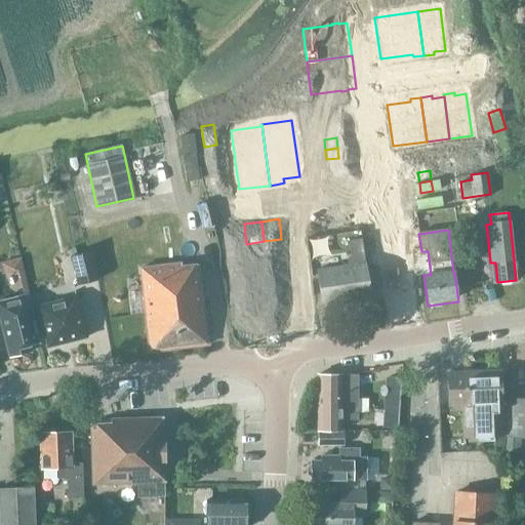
[(355,265),(316,270),(321,306),(371,298),(362,238),(351,240),(355,265)]
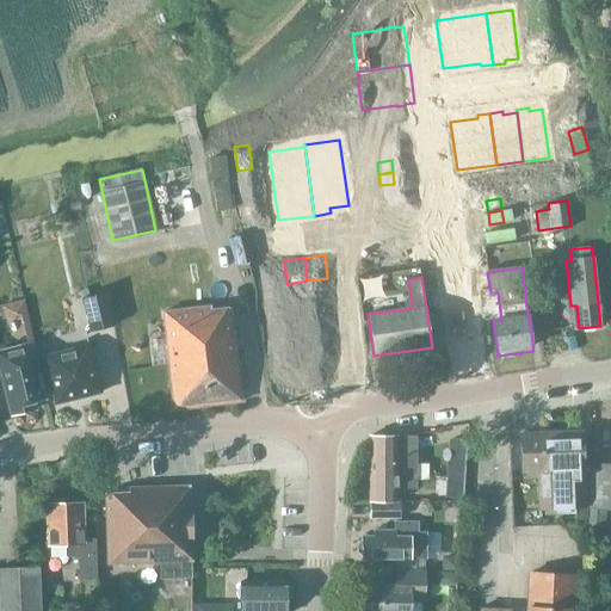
[(107,291),(84,297),(92,329),(116,325),(107,291)]
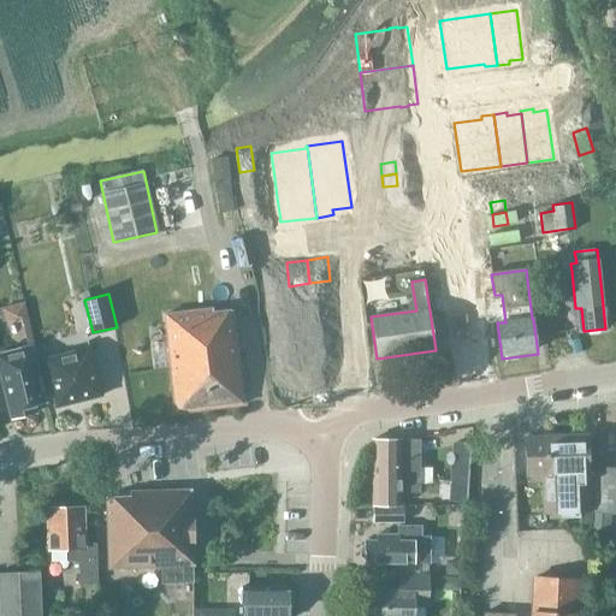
[(213,308),(165,314),(176,413),(246,404),(234,311),(214,313),(213,308)]
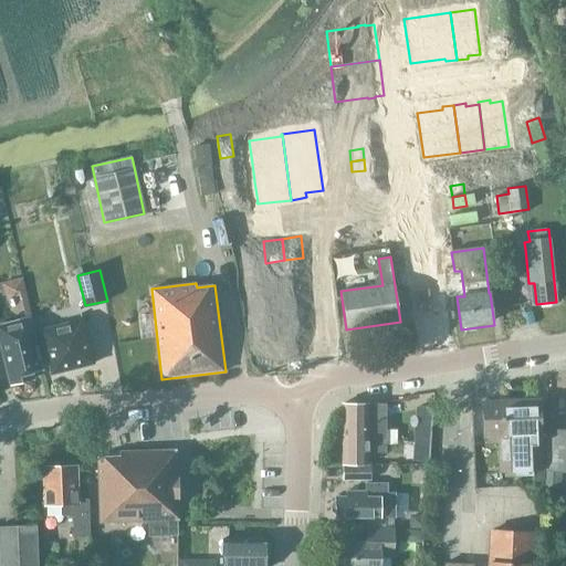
[(317,296),(290,300),(297,357),(303,356),(305,356),(325,353),(325,354),(328,353),(327,350),(325,334),(326,333),(323,315),(320,299),(321,297),(320,295),(317,296)]
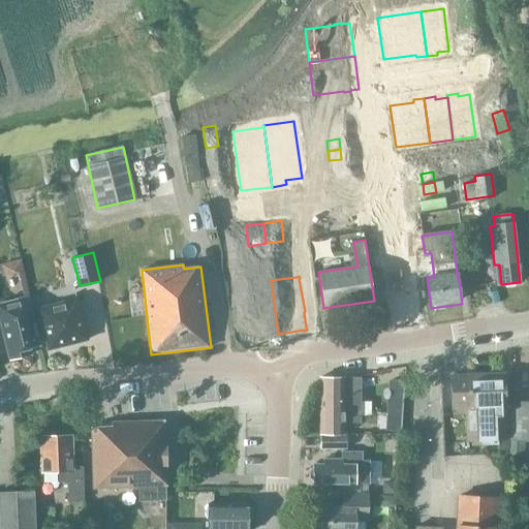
[(245,284),(243,284),(243,286),(244,286),(246,303),(245,303),(247,319),(248,319),(250,336),(250,338),(252,338),(252,337),(271,335),(274,335),(278,334),(271,280),(245,284)]
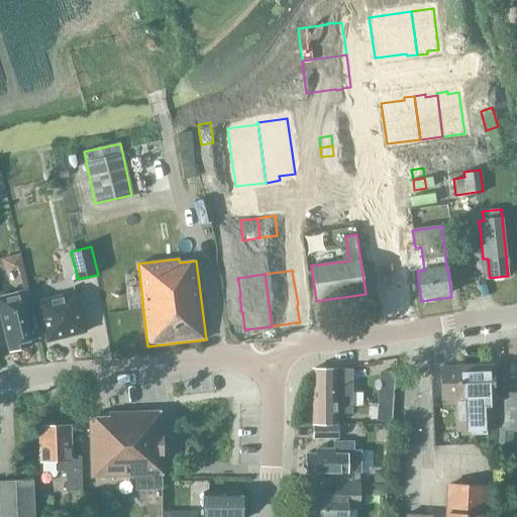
[(0,296),(0,311),(10,351),(31,346),(29,340),(39,337),(27,290),(0,296)]
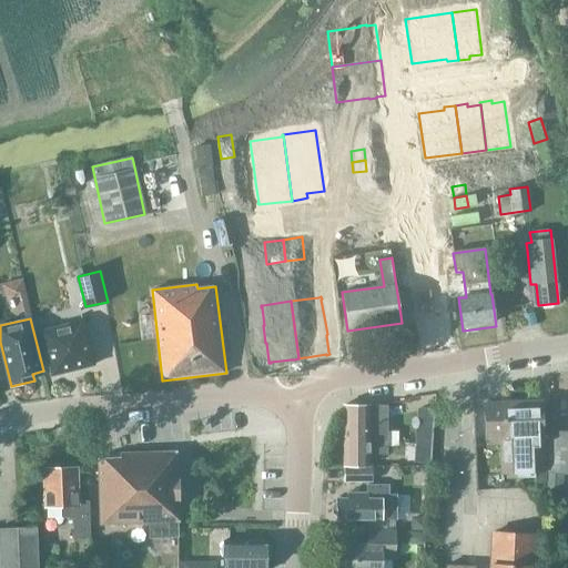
[(84,320),(40,331),(52,376),(95,365),(84,320)]
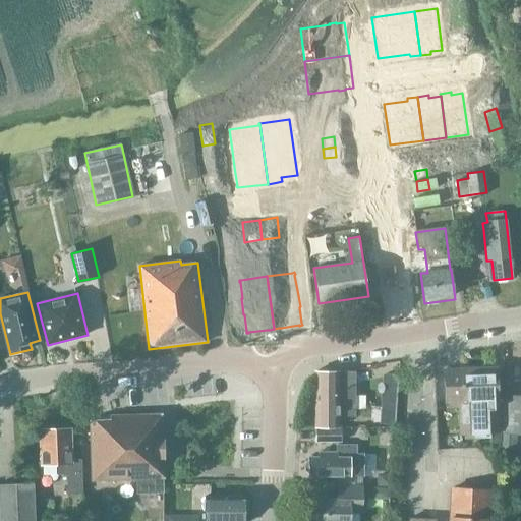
[(460,370),(446,370),(447,400),(460,400),(461,435),(476,433),(498,433),(496,399),(498,399),(497,368),(460,370)]
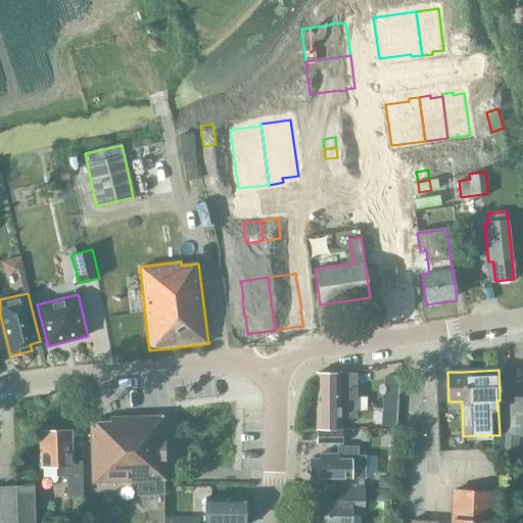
[(359,374),(319,374),(319,430),(343,430),(343,419),(359,419),(359,374)]
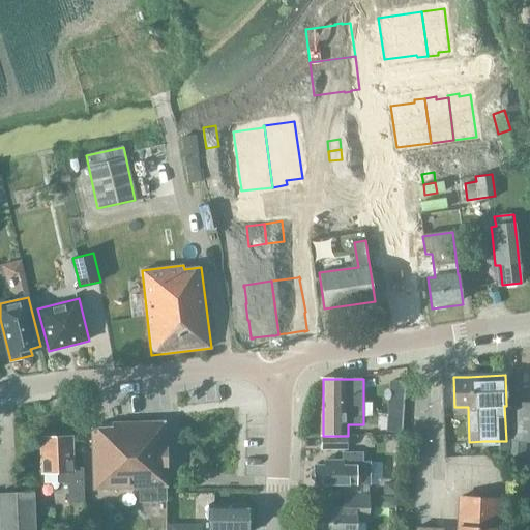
[(513,401),(509,455),(525,457),(526,442),(529,441),(529,402),(513,401)]
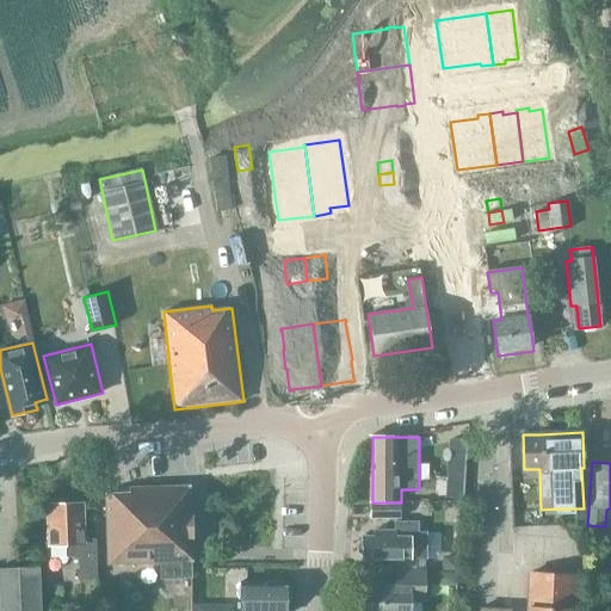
[(446,477),(445,497),(463,498),(464,479),(446,477)]
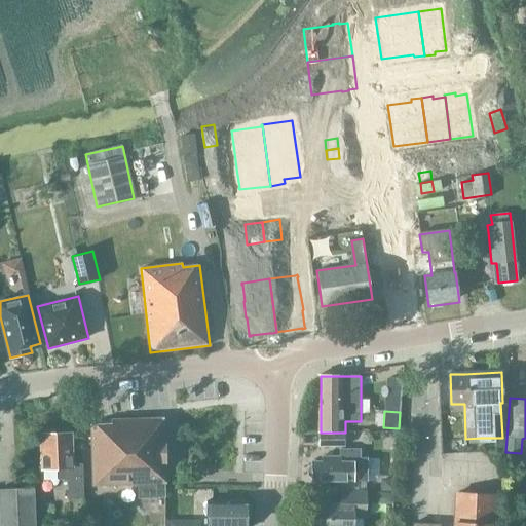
[(95,426),(96,488),(139,487),(139,499),(163,499),(163,484),(166,484),(165,419),(113,420),(113,425),(95,426)]
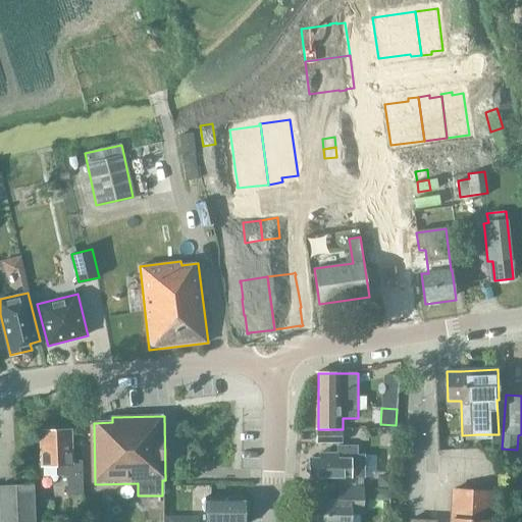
[(45,429),(41,430),(42,464),(57,464),(57,476),(67,475),(67,494),(84,494),(82,460),(71,460),(70,428),(54,429),(52,427),(47,427),(45,429)]
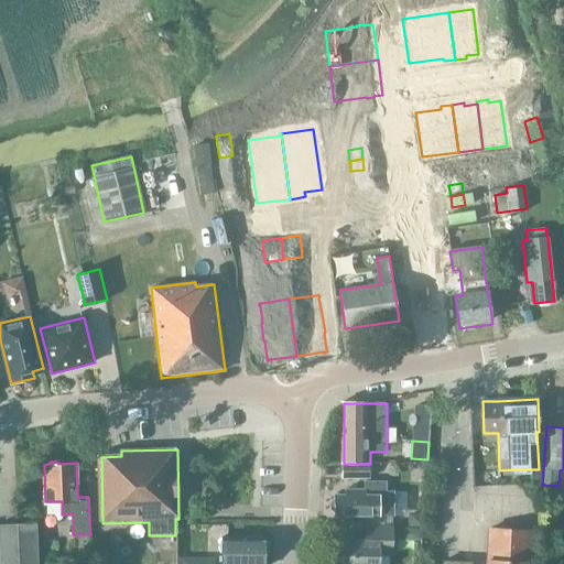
[(342,465),(343,478),(370,477),(369,465),(342,465)]
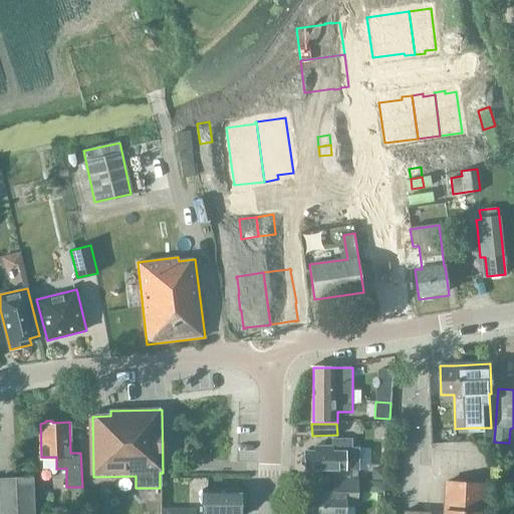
[(335,448),(318,447),(318,453),(308,453),(308,471),(360,472),(360,451),(354,451),(354,442),(335,441),(335,448)]
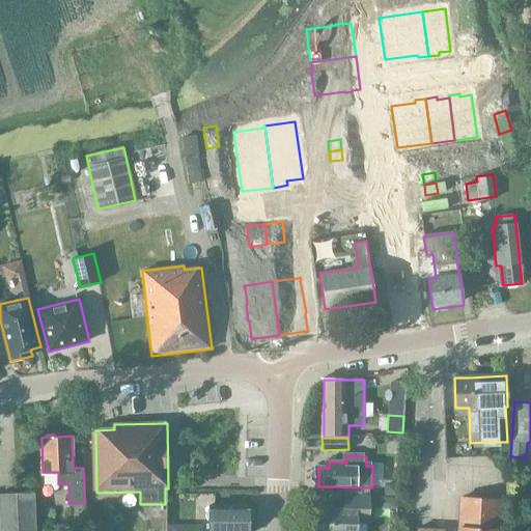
[(385,487),(385,496),(397,496),(397,483),(391,483),(385,487)]
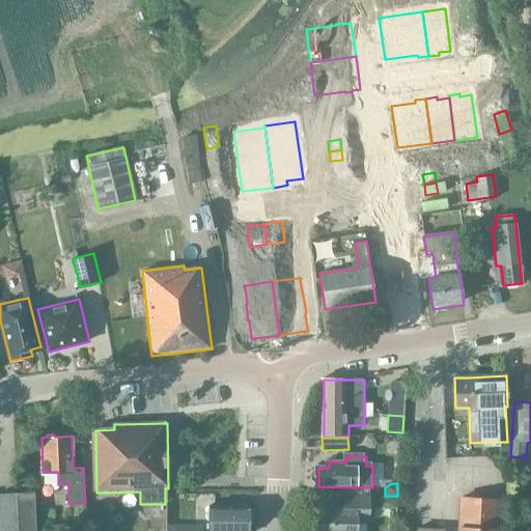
[(0,493),(0,530),(34,530),(33,492),(0,493)]
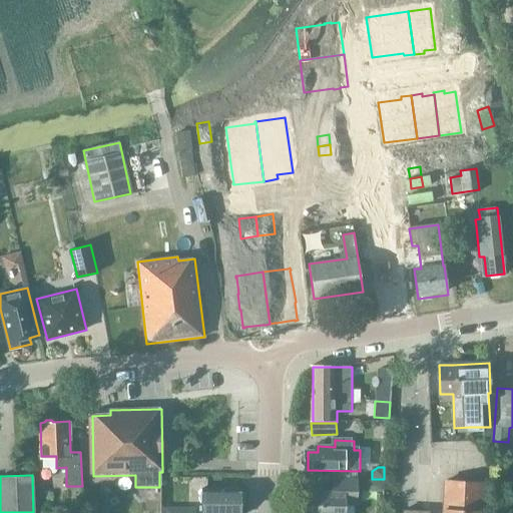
[(309,488),(307,512),(346,512),(348,503),(358,503),(360,481),(335,480),(335,489),(309,488)]
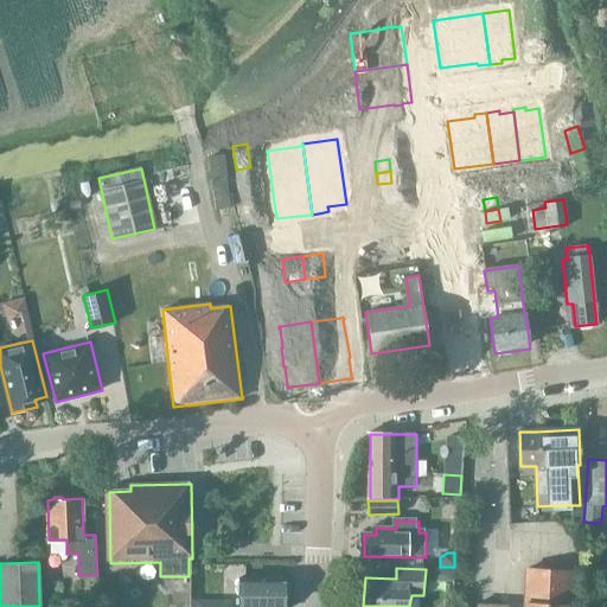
[(440,568),(440,576),(445,582),(452,582),(452,569),(440,568)]
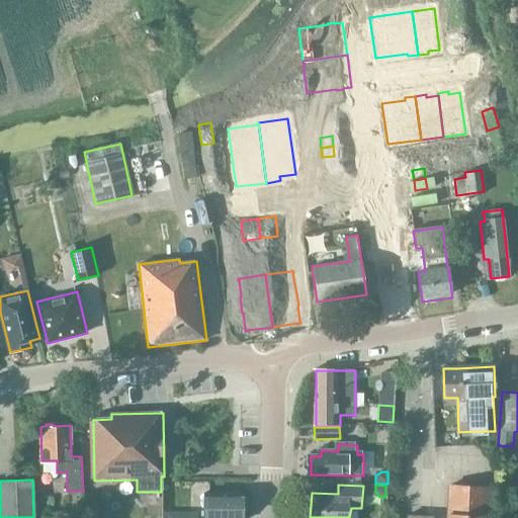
[(407,515),(407,517),(487,517),(488,490),(489,488),(449,486),(447,517),(434,517),(434,516),(407,515)]
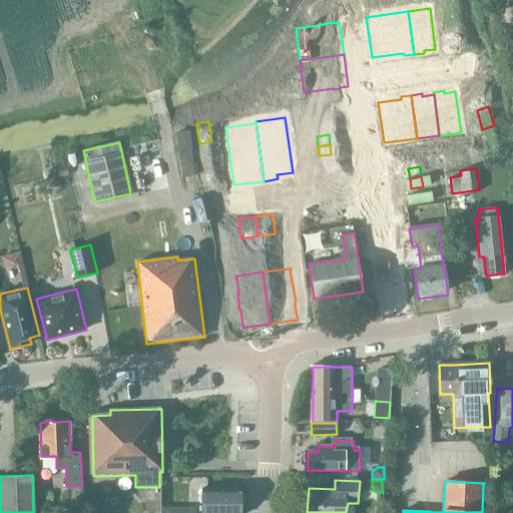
[(202,494),(202,501),(204,503),(204,512),(241,512),(242,491),(215,490),(204,490),(204,492),(202,494)]
